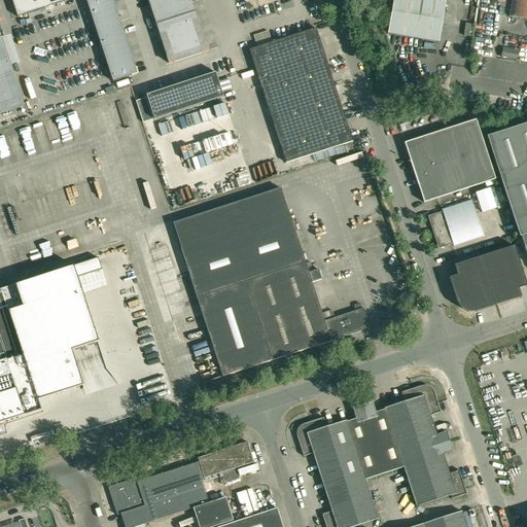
[(11,0),(18,16),(67,0),(11,0)]
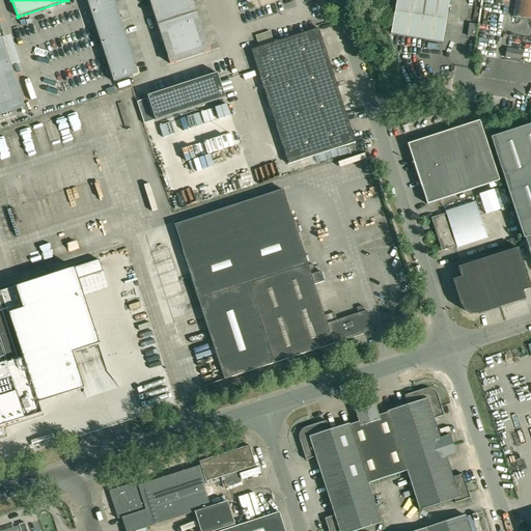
[(114,0),(86,0),(112,80),(138,72),(114,0)]
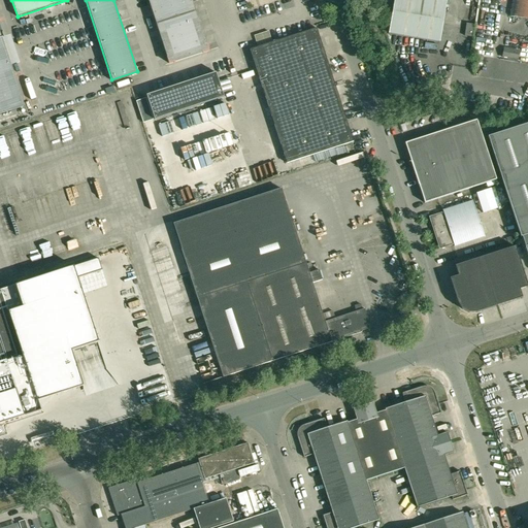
[(147,0),(150,5),(153,14),(157,24),(160,34),(163,43),(169,63),(169,64),(189,57),(208,51),(202,31),(199,21),(196,11),(193,2),(192,0),(147,0)]
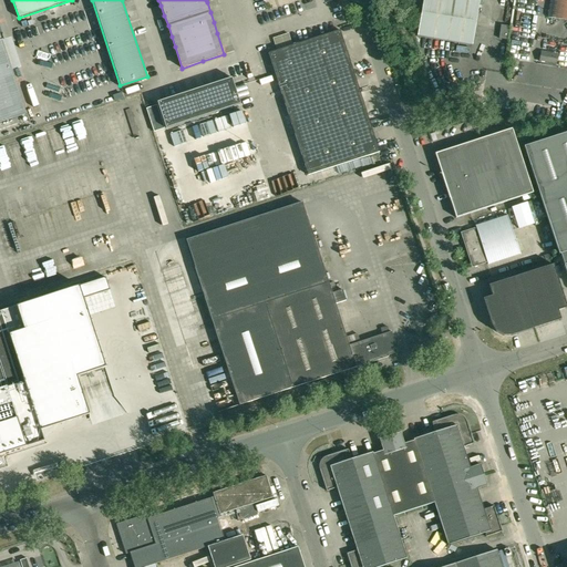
[(466,0),(421,0),(416,37),(471,45),(477,2),(466,0)]
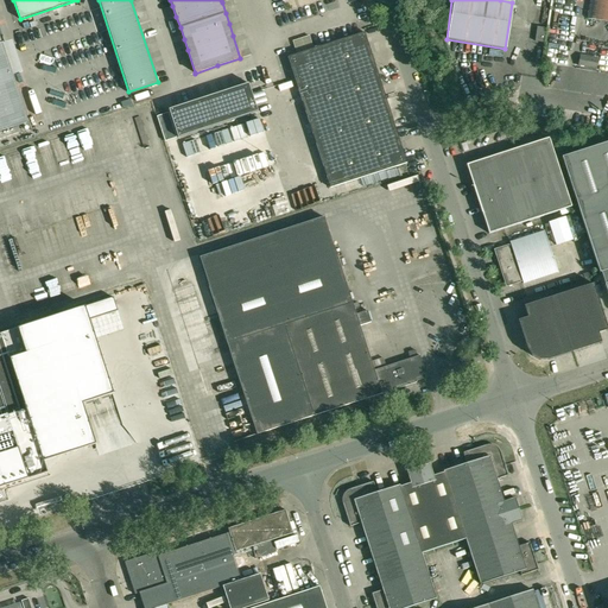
[(607,0),(589,0),(587,19),(607,23),(607,0)]
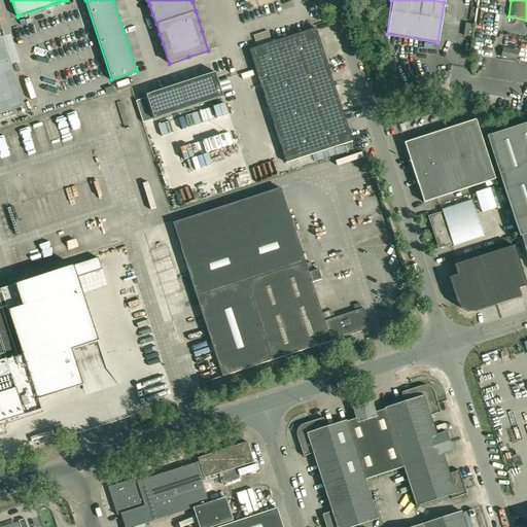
[(465,24),(465,26),(463,36),(471,37),(473,25),(465,24)]
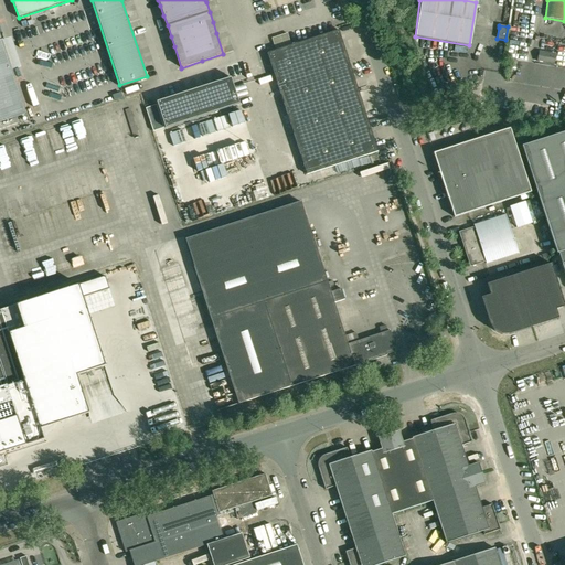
[(339,30),(329,33),(267,53),(274,74),(307,176),(379,152),(339,30)]
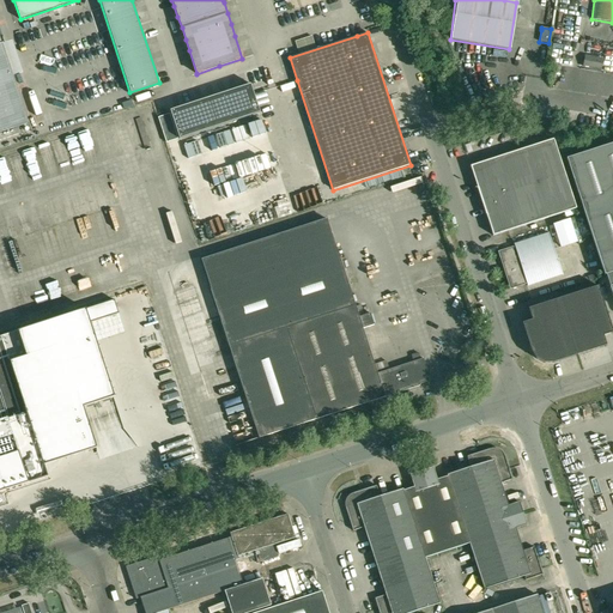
[(0,133),(29,125),(0,37),(0,133)]
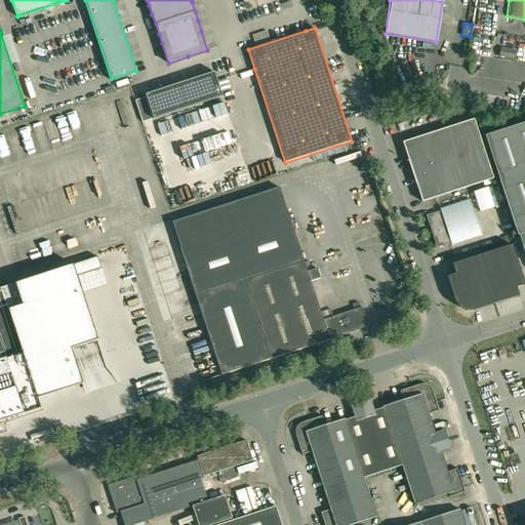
[(502,48),(500,57),(516,61),(517,51),(502,48)]
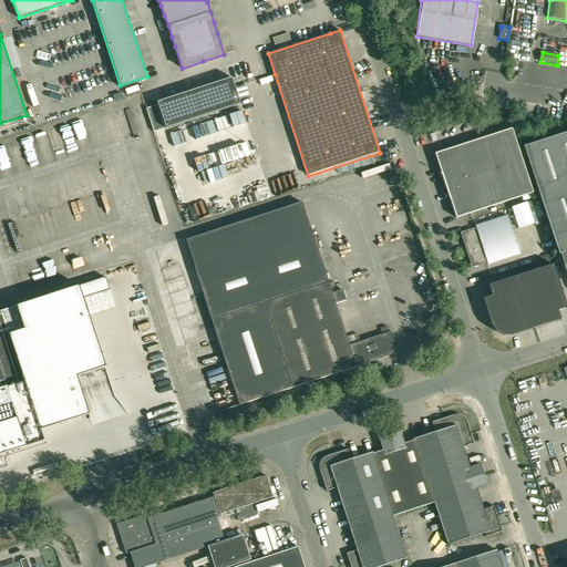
[(232,79),(157,102),(165,126),(166,127),(168,126),(239,104),(235,88),(232,79)]
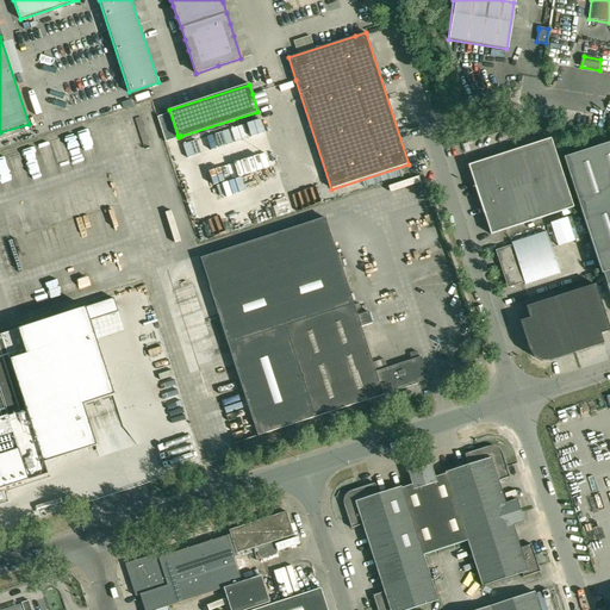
[(178,136),(169,110),(155,114),(165,141),(178,136)]
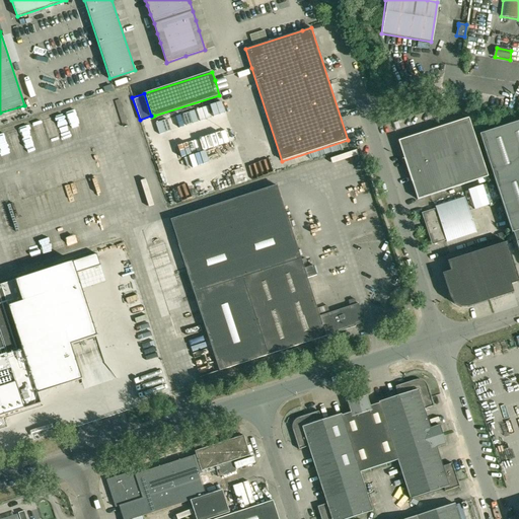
[(398,141),(403,159),(412,182),(412,181),(418,200),(431,196),(477,180),(478,183),(489,180),(488,176),(468,118),(398,141)]
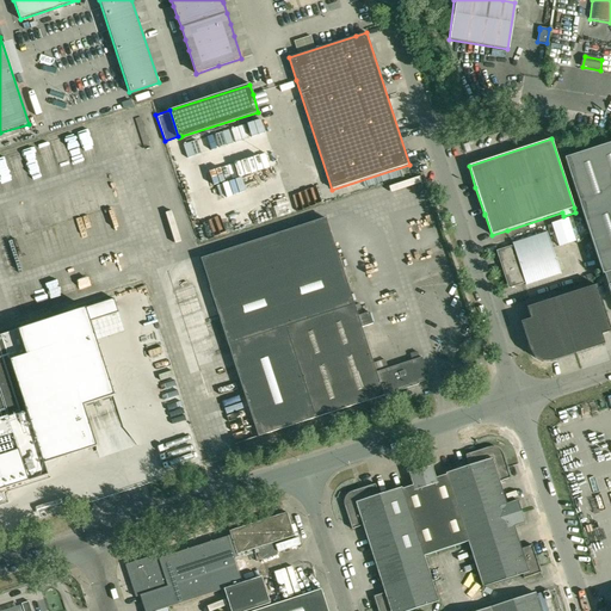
[(610,143),(565,159),(593,248),(602,273),(603,275),(604,275),(610,272),(610,143)]
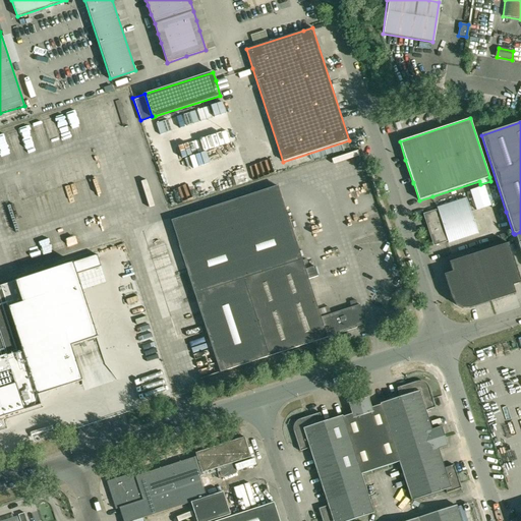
[(436,245),(448,241),(448,243),(477,233),(466,198),(437,209),(438,211),(424,215),(429,231),(431,230),(436,245)]
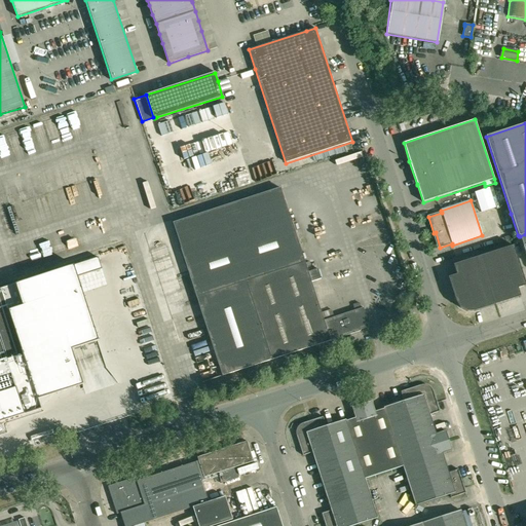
[(324,321),(311,282),(321,278),(317,269),(308,272),(289,214),(181,249),(222,376),(330,341),(361,331),(361,330),(369,328),(366,320),(367,318),(363,308),(362,308),(359,302),(352,305),(354,310),(324,321)]
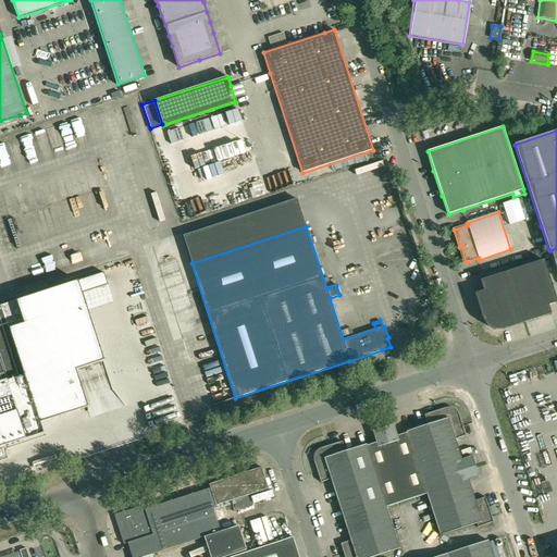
[(51,259),(44,261),(48,275),(56,272),(51,259)]
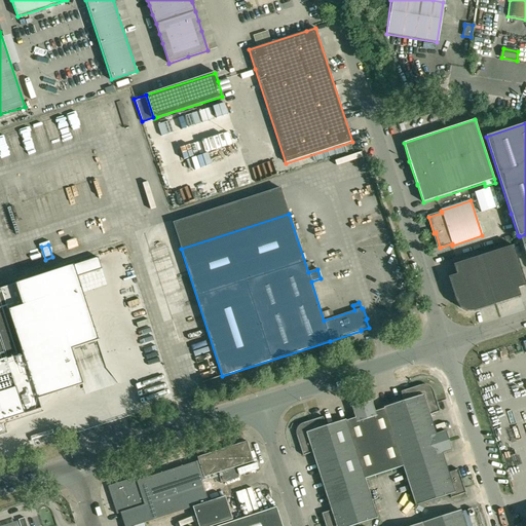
[(513,246),(479,257),(494,305),(520,297),(518,288),(519,288),(525,286),(513,246)]
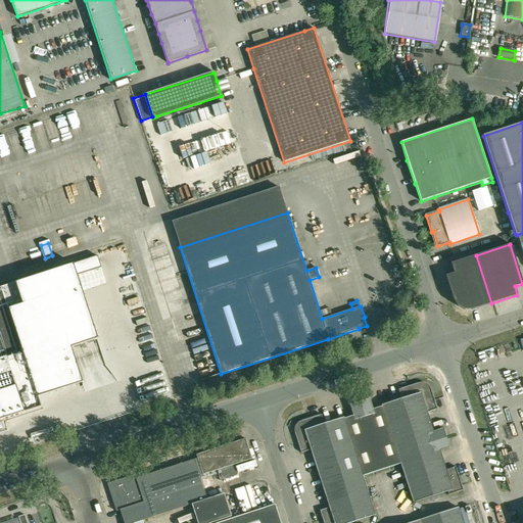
[(455,263),(450,264),(452,269),(454,274),(445,276),(453,300),(458,306),(464,311),(472,310),(491,303),(476,255),(455,263)]
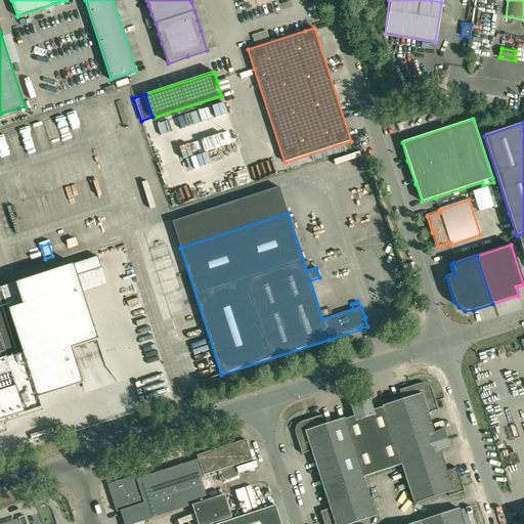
[(0,420),(39,407),(36,397),(80,383),(69,347),(95,339),(75,275),(99,267),(95,257),(13,284),(0,288),(0,420)]
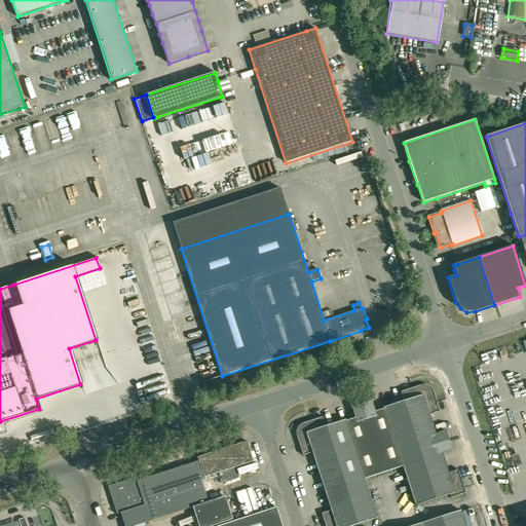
[(192,338),(199,337),(197,328),(190,330),(192,338)]
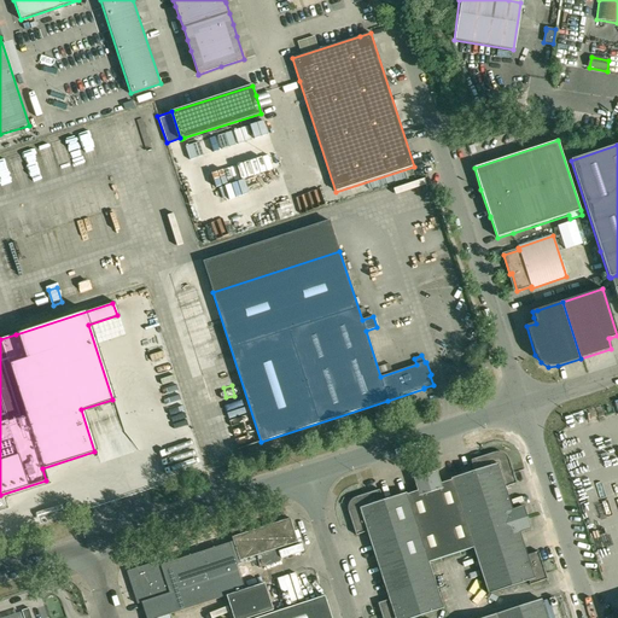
[(354,415),(344,418),(347,427),(357,424),(354,415)]
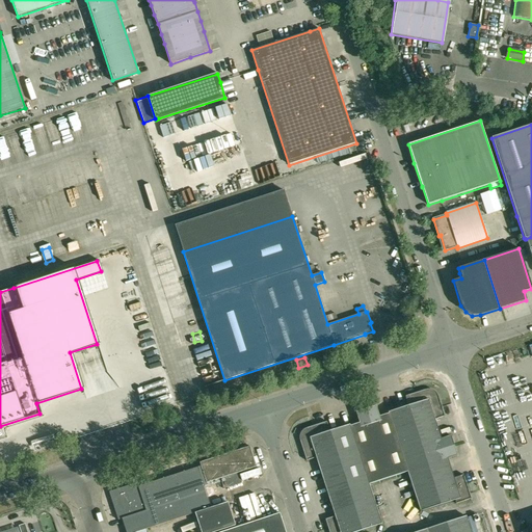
[(356,531),(381,524),(371,490),(369,484),(407,472),(420,511),(455,500),(456,504),(471,499),(463,475),(453,478),(447,459),(457,456),(451,435),(441,440),(434,420),(445,417),(437,395),(436,393),(434,391),(433,391),(432,390),(430,390),(429,389),(427,390),(425,390),(405,396),(408,406),(389,413),(379,416),(376,405),(355,413),(360,422),(329,431),(326,422),(307,428),(304,429),(303,430),(302,431),(301,432),(300,433),(299,434),(299,437),(299,439),(299,441),(300,442),(307,461),(316,458),(335,516),(325,520),(328,531),(356,531)]
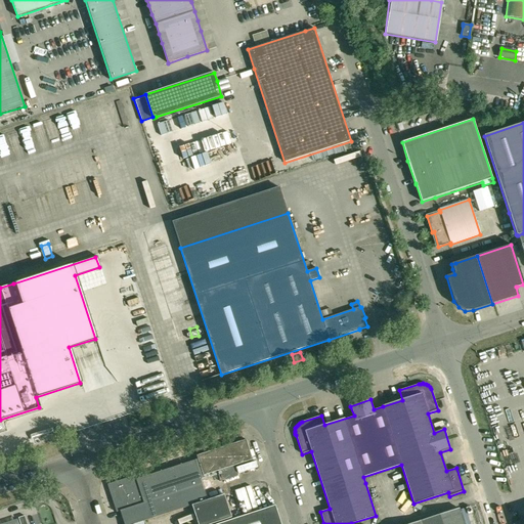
[(212,523),(231,518),(224,495),(208,500),(202,481),(218,476),(220,482),(238,476),(235,466),(253,461),(249,447),(246,440),(197,455),(198,460),(137,479),(136,475),(107,484),(117,513),(120,512),(124,523),(134,523),(192,506),(198,523),(212,523)]
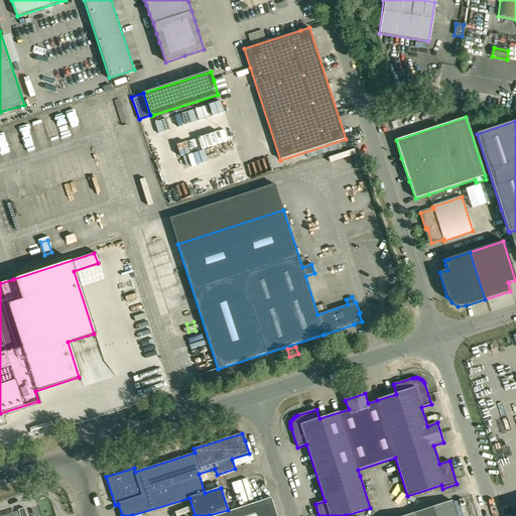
[(251,455),(233,461),(234,467),(253,461),(251,455)]
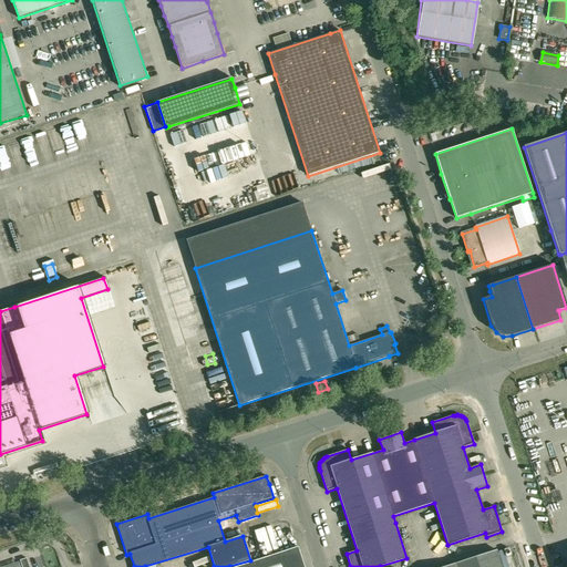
[(288,550),(236,566),(303,566),(301,556),(298,547),(288,550)]
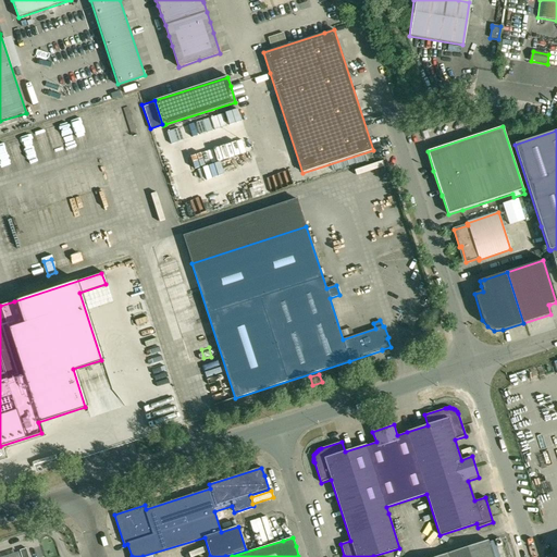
[(493,556),(487,541),(437,556),(493,556)]
